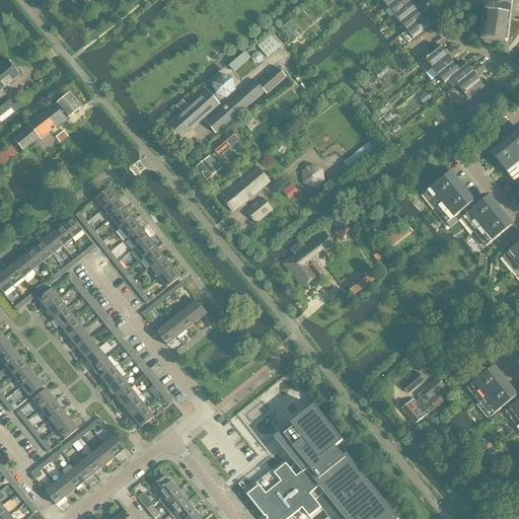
[(70,0),(79,10),(78,10),(79,11),(91,0),(70,0)]
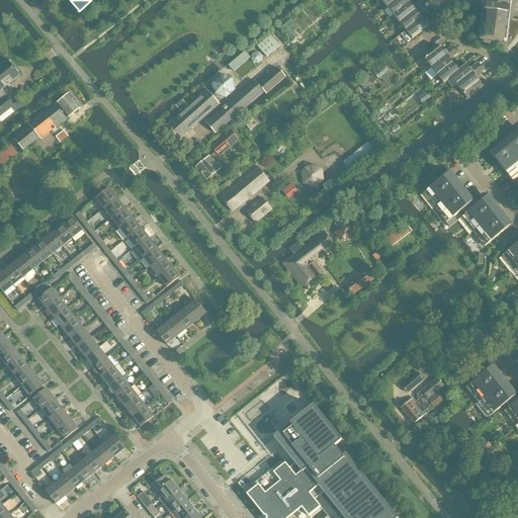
[(382,0),(382,1),(387,8),(398,0),(382,0)]
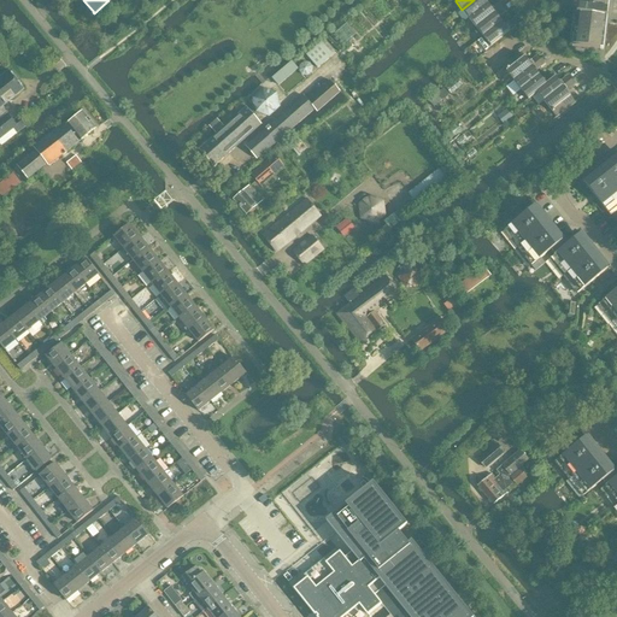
[(474,0),(462,10),(469,19),(488,5),(483,0),(474,0)]
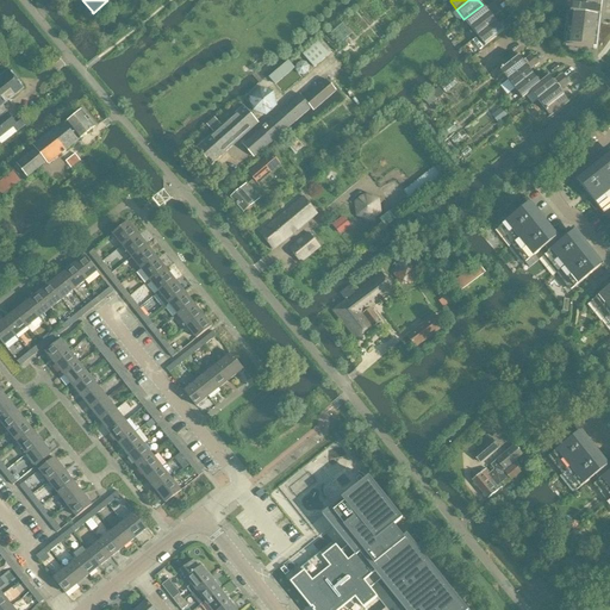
[(571,0),(566,47),(593,49),(597,18),(601,18),(602,0),(571,0)]
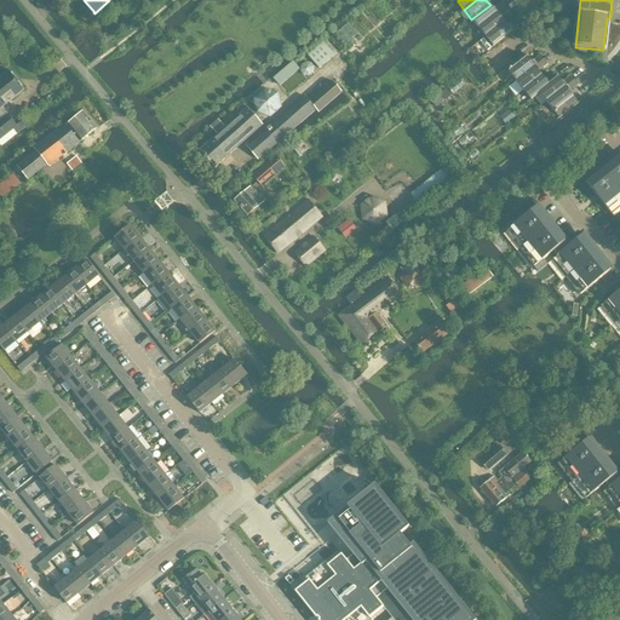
[(471,19),(478,28),(506,6),(503,3),(494,10),(491,5),(471,19)]
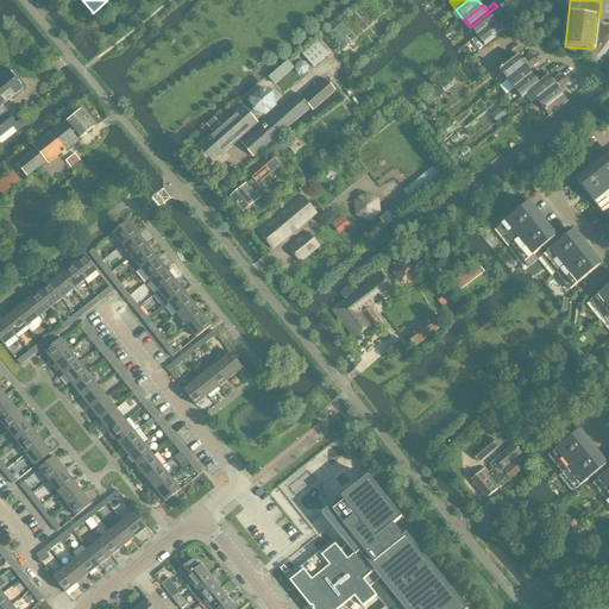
[(470,27),(477,37),(496,23),(491,18),(501,11),(497,6),(470,27)]
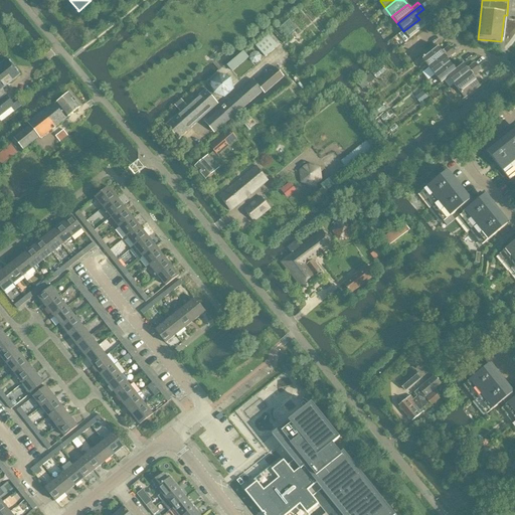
[(419,19),(403,31),(398,35),(405,43),(433,21),(430,17),(422,23),(419,19)]
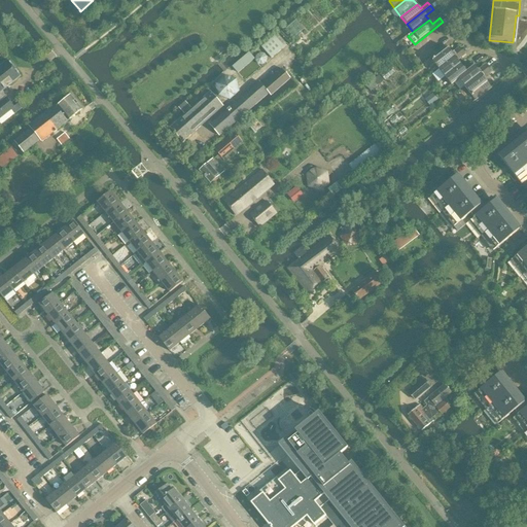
[(281,49),(273,39),(262,48),(271,59),(281,49)]
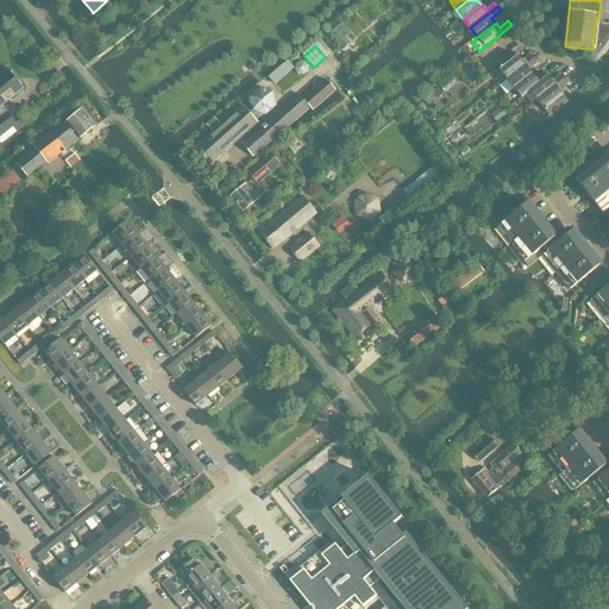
[(500,71),(507,81),(534,60),(531,55),(522,62),(515,54),(498,66),(501,69),(500,71)]
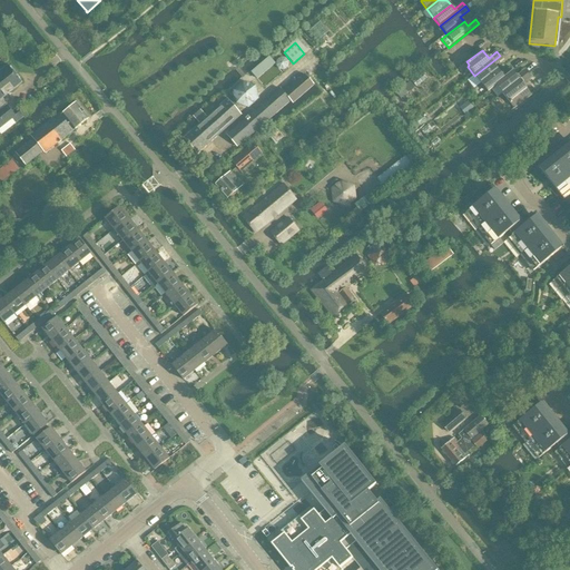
[(474,76),(481,84),(499,70),(494,66),(503,59),(500,56),(474,76)]
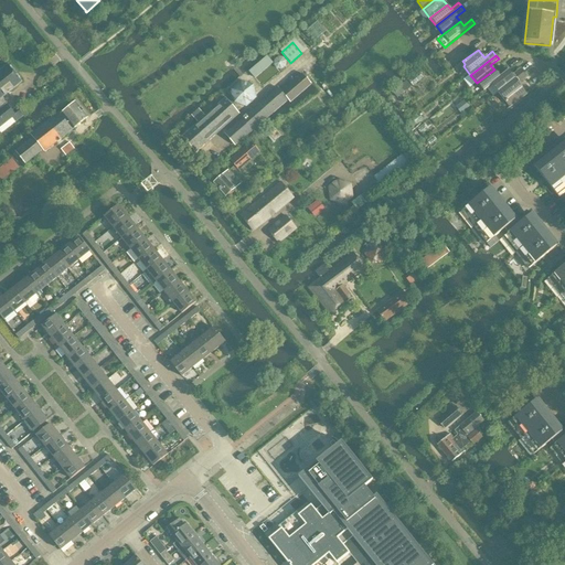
[(255,78),(272,63),(267,56),(249,72),(255,78)]
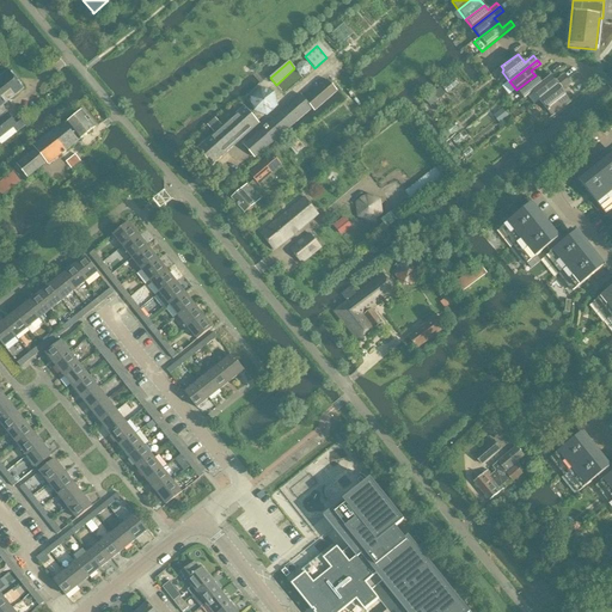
[(10,71),(0,78),(0,120),(0,144),(1,145),(17,133),(25,126),(22,121),(16,126),(7,114),(6,115),(2,106),(24,89),(23,87),(17,79),(10,71)]
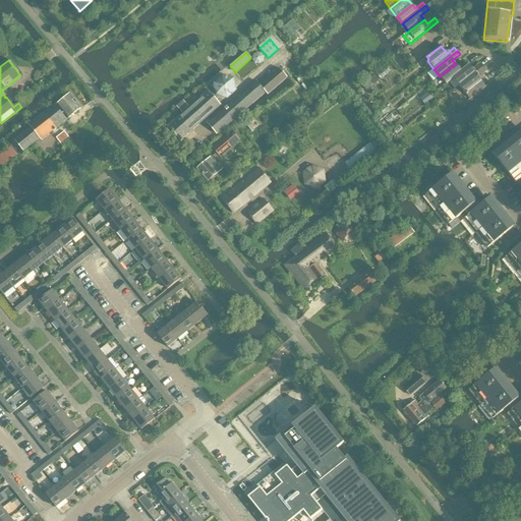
[(446,84),(454,78),(469,66),(466,62),(459,68),(456,64),(440,76),(446,84)]
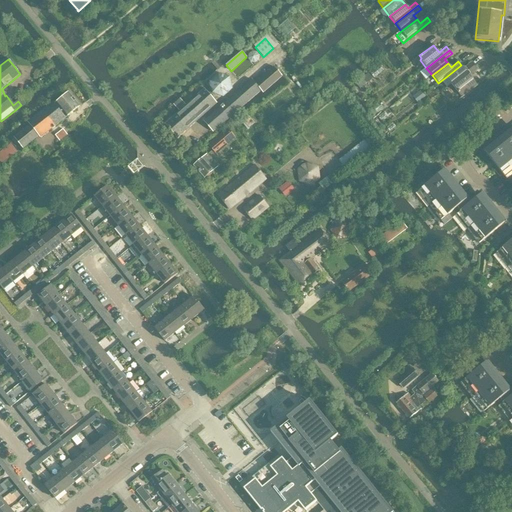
[(446,77),(451,84),(474,66),(472,63),(464,69),(461,65),(446,77)]
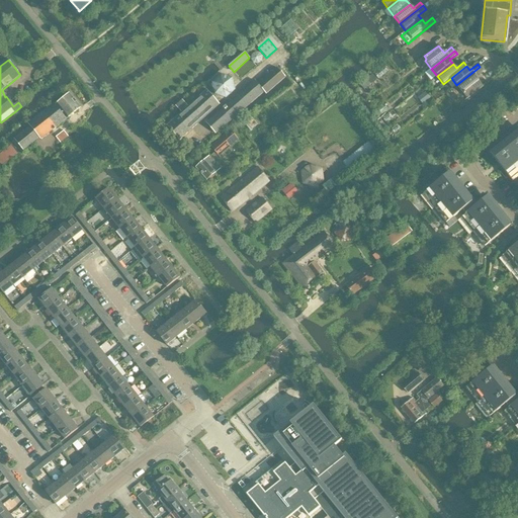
[(480,67),(456,85),(467,99),(483,86),(476,77),(483,71),(480,67)]
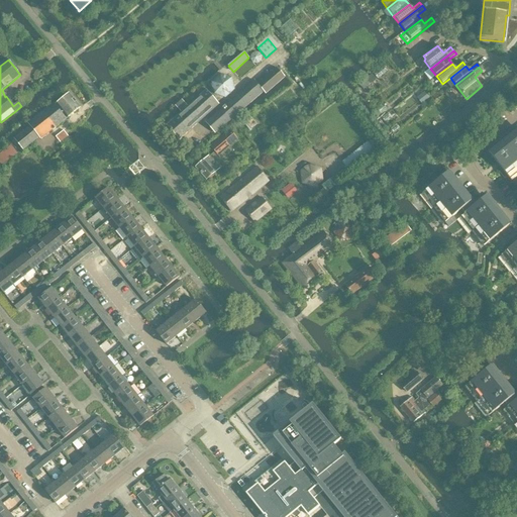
[(206,122),(215,133),(264,92),(266,94),(285,77),(277,68),(259,85),(254,81),(206,122)]
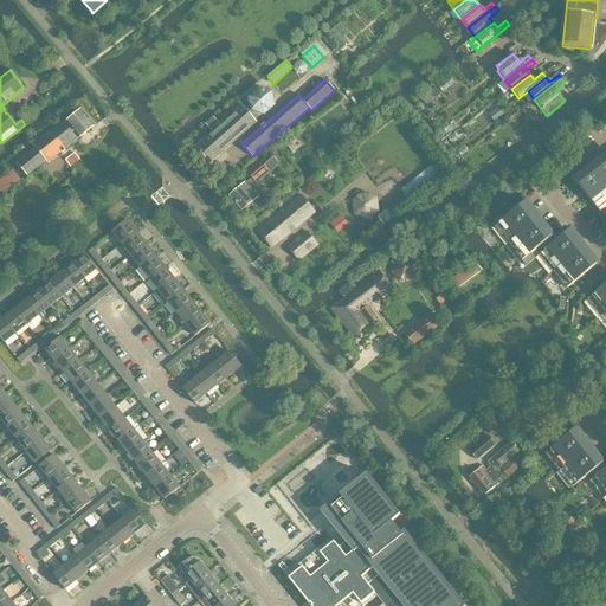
[(258,88),(249,97),(251,110),(264,115),(275,105),(271,92),(258,88)]
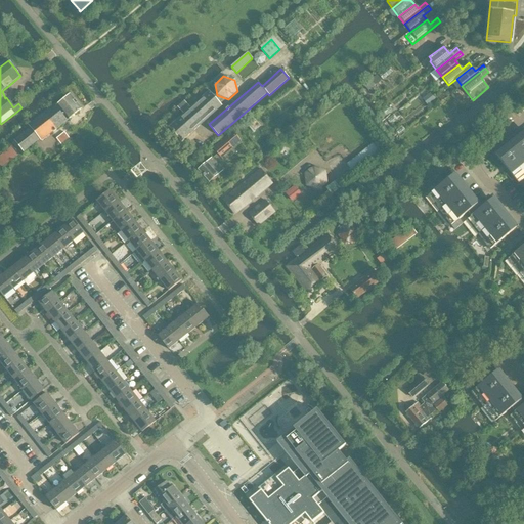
[(210,91),(190,108),(184,101),(178,106),(184,114),(170,127),(182,141),(222,105),(210,91)]
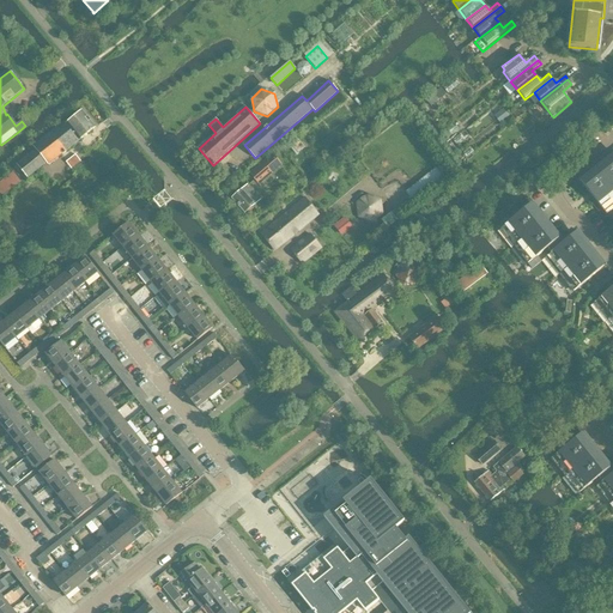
[(493,117),(497,121),(507,113),(504,109),(493,117)]
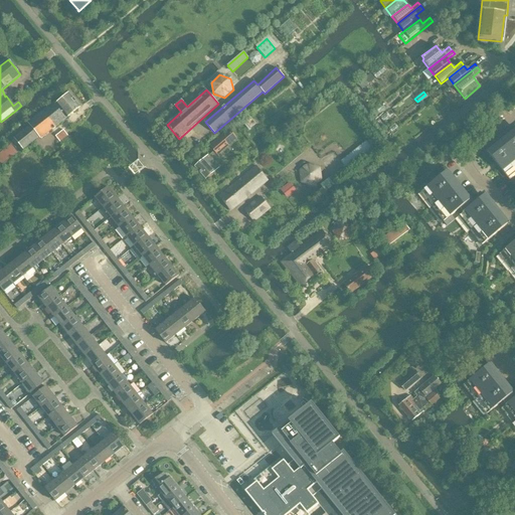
[(30,126),(15,138),(23,149),(39,137),(41,139),(80,108),(68,94),(54,105),(53,104),(28,124),(30,126)]
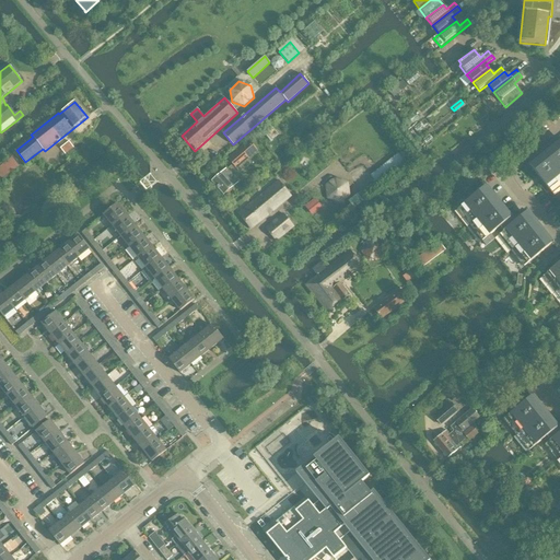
[(465,106),(463,103),(454,111),(456,113),(465,106)]
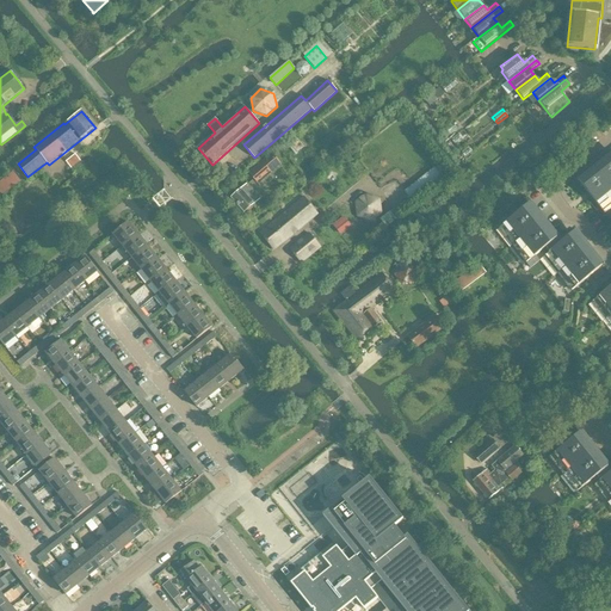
[(610,152),(571,184),(581,196),(586,192),(602,211),(610,204),(610,152)]
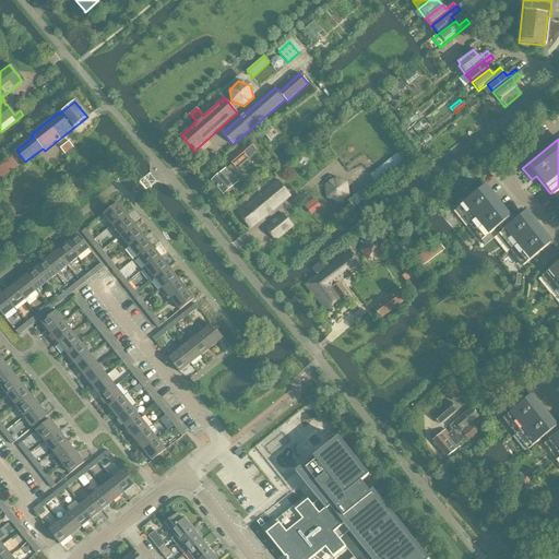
[(68,141),(60,147),(64,153),(73,146),(68,141)]
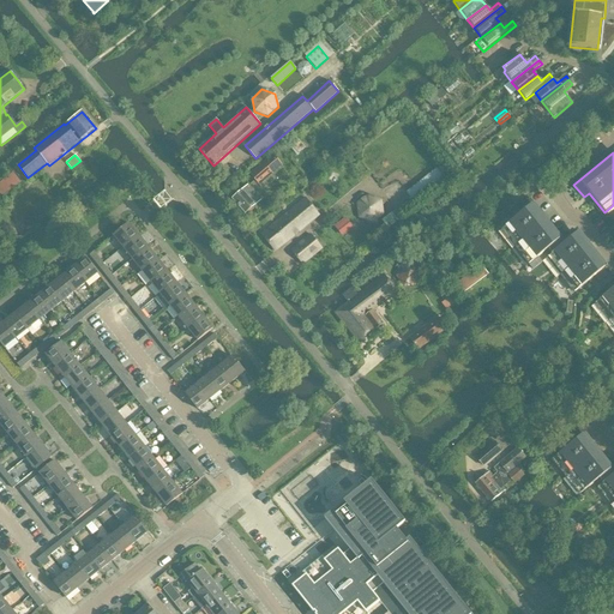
[(272,155),(251,174),(256,180),(260,186),(282,167),(272,155)]
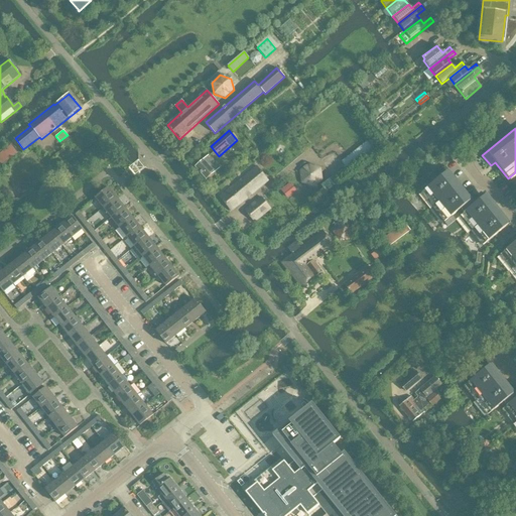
[(0,153),(0,166),(17,153),(11,145),(0,153)]
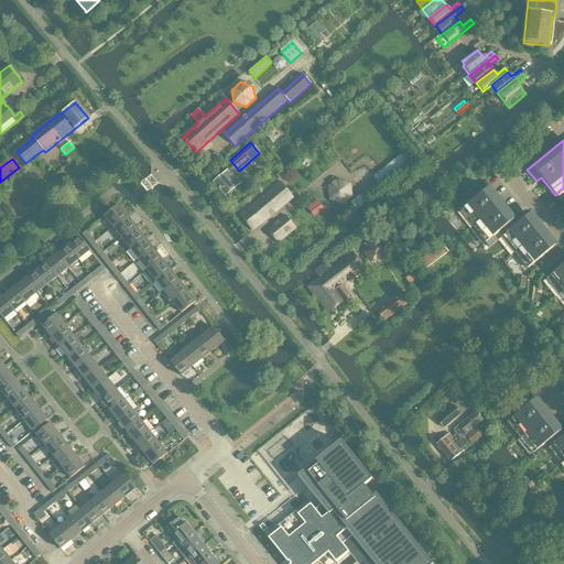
[(214,183),(226,196),(240,184),(235,179),(241,173),(239,171),(235,165),(228,171),(214,183)]
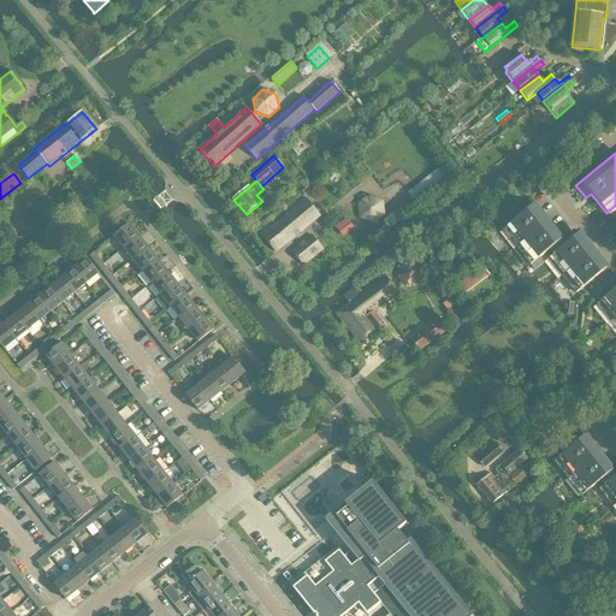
[(369,197),(359,205),(360,219),(373,224),(384,215),(383,202),(369,197)]
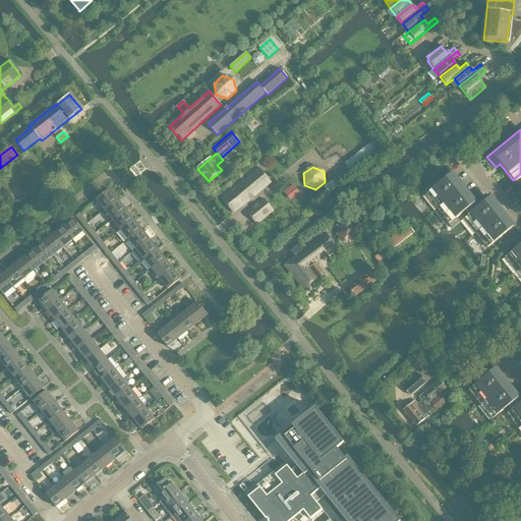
[(473,205),(476,203),(450,168),(439,177),(442,182),(425,195),(449,224),(462,214),(465,218),(464,219),(487,248),(505,235),(508,239),(519,231),(491,196),(476,209),(473,205)]
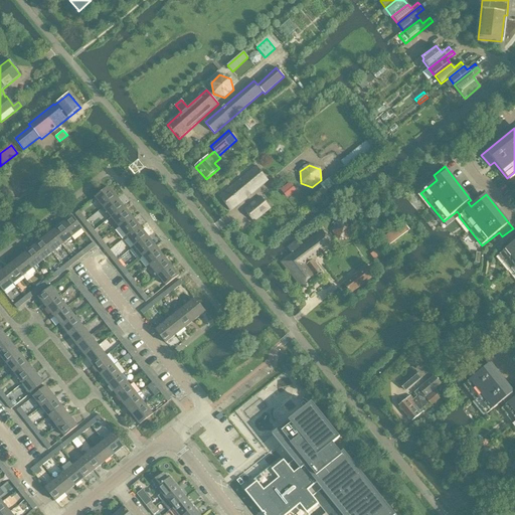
[(219,197),(230,211),(268,181),(256,167),(219,197)]
